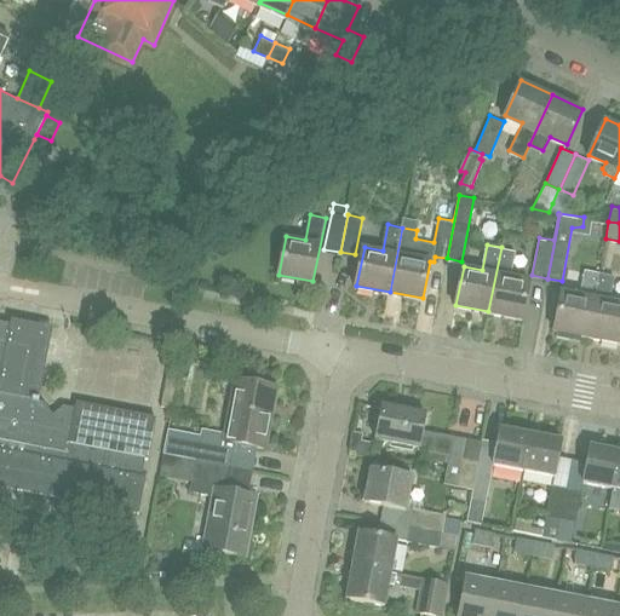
[(511,275),(516,249),(501,247),(488,311),(523,318),(530,280),(511,275)]
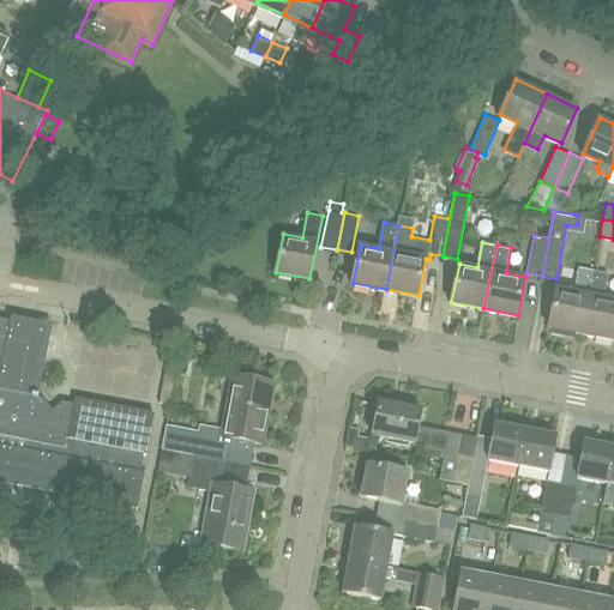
[(582,333),(594,270),(593,270),(594,263),(583,261),(582,267),(581,267),(576,291),(557,288),(549,326),(552,327),(551,331),(565,334),(566,330),(582,333)]
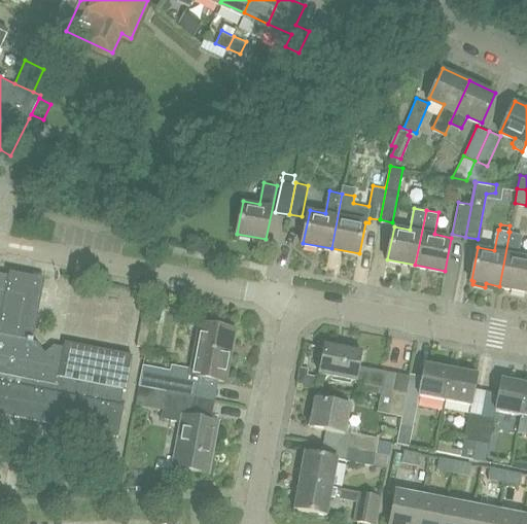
[(523,234),(510,232),(499,286),(526,290),(526,256),(519,254),(523,234)]
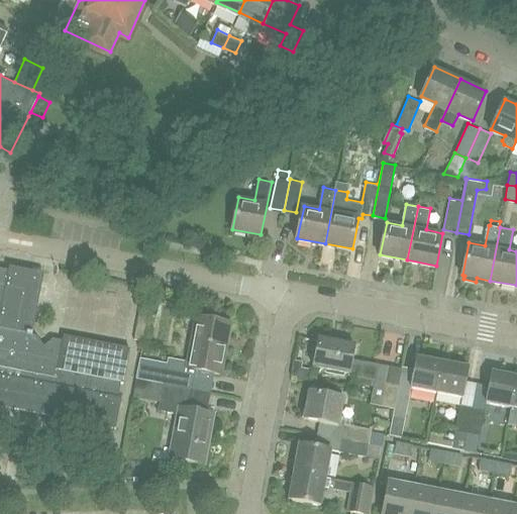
[(0,403),(116,426),(122,396),(118,396),(120,383),(123,383),(129,348),(63,334),(62,339),(53,338),(44,344),(36,333),(32,333),(44,272),(10,265),(9,269),(0,266),(0,403)]
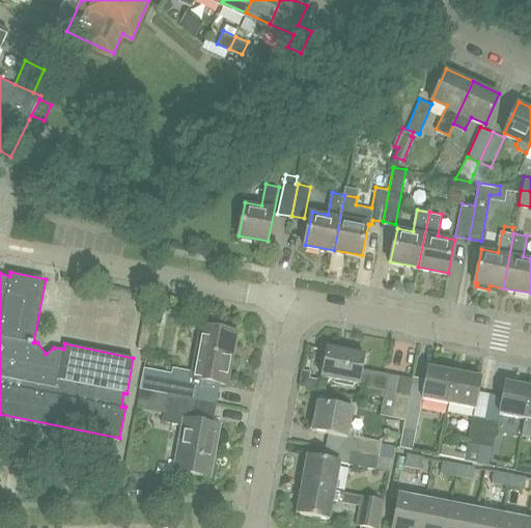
[(173,364),(169,387),(146,383),(145,388),(197,397),(200,377),(226,382),(235,329),(202,323),(194,368),(173,364)]
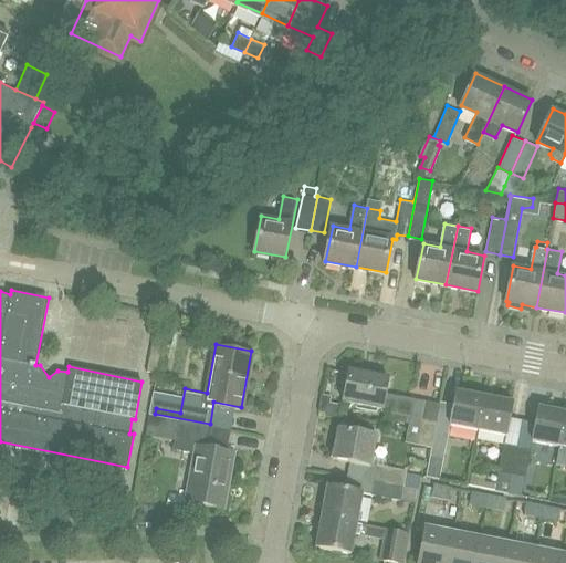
[(432,446),(441,399),(440,399),(440,403),(386,392),(388,376),(349,368),(343,399),(381,407),(381,409),(409,415),(405,440),(432,446)]
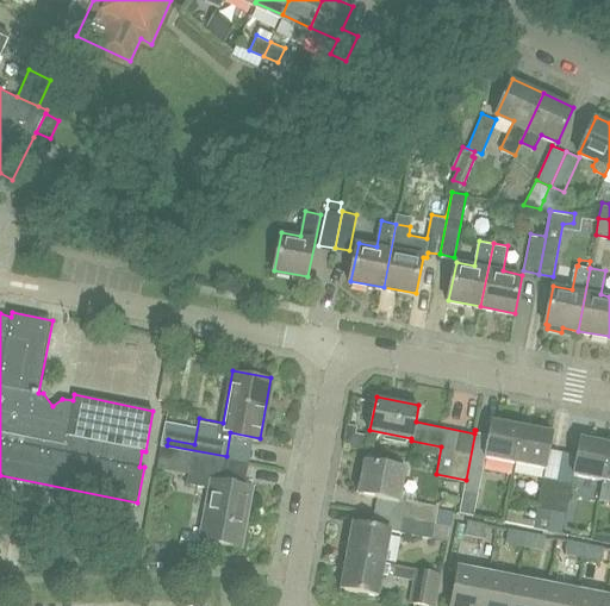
[(486,456),(516,461),(523,425),(491,419),(489,433),(475,430),(466,480),(464,493),(478,495),(486,456)]
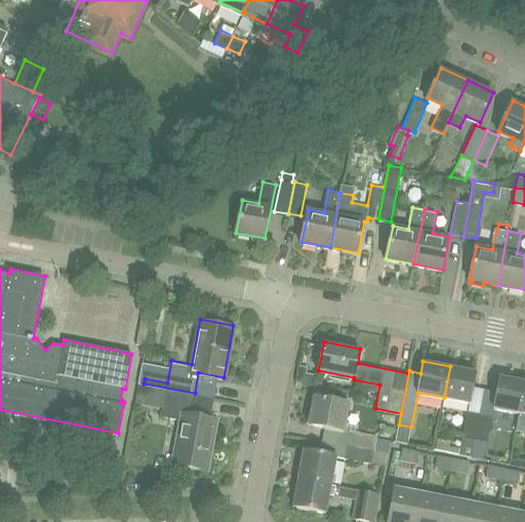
[(476,371),(450,366),(444,397),(469,402),(473,386),(476,371)]
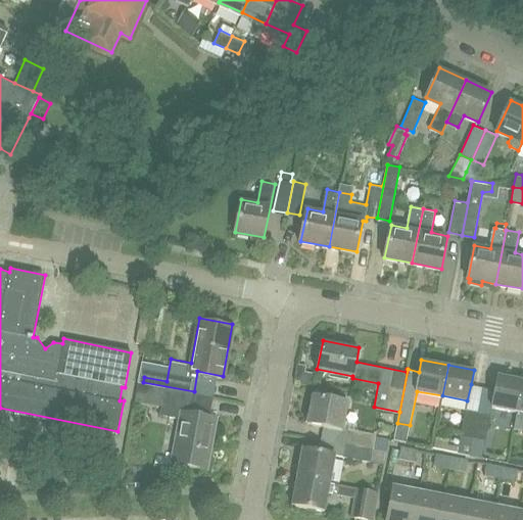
[(517,411),(522,380),(522,379),(497,375),(491,406),(517,411)]
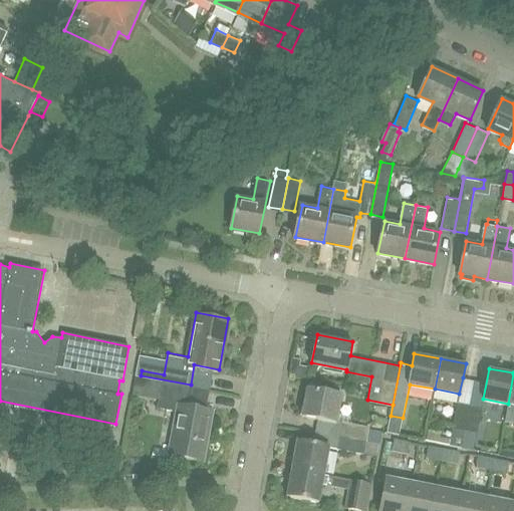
[(187,404),(191,385),(141,375),(139,391),(160,395),(158,406),(178,409),(170,453),(203,459),(212,409),(187,404)]
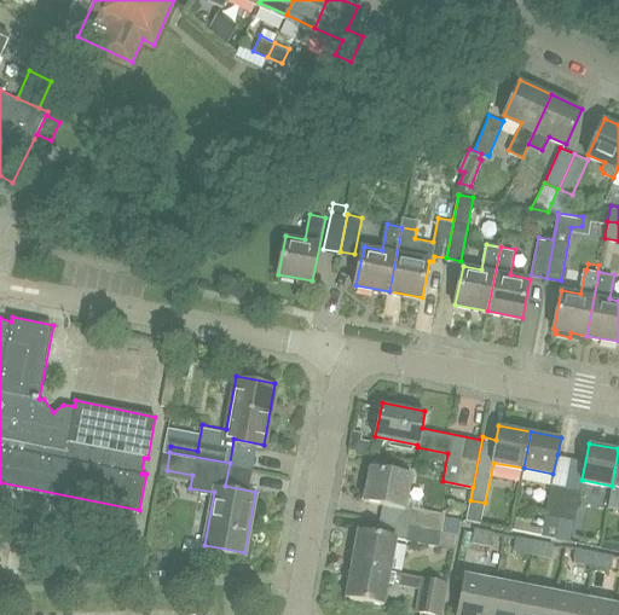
[(363,498),(404,506),(411,474),(370,465),(363,498)]
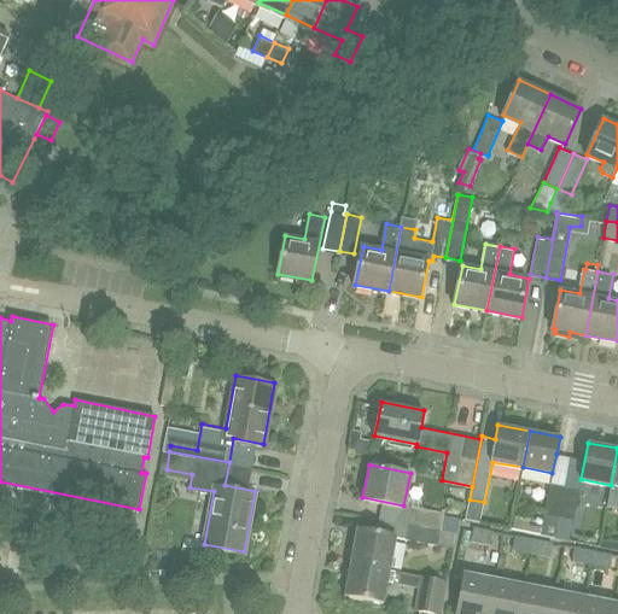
[(559,516),(564,486),(551,484),(544,513),(541,526),(529,524),(530,520),(514,516),(512,528),(526,532),(555,537),(559,516)]
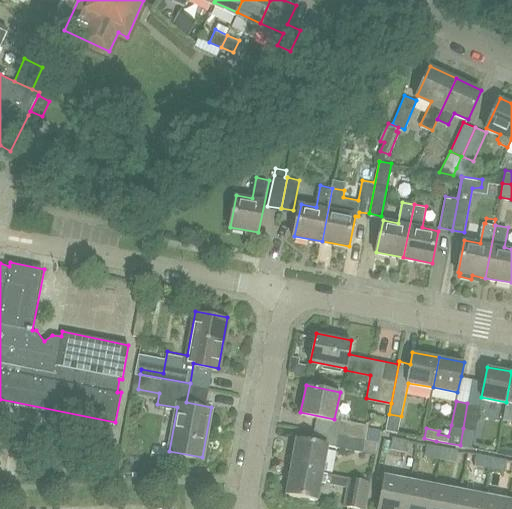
[(480,406),(467,403),(463,428),(475,430),(480,406)]
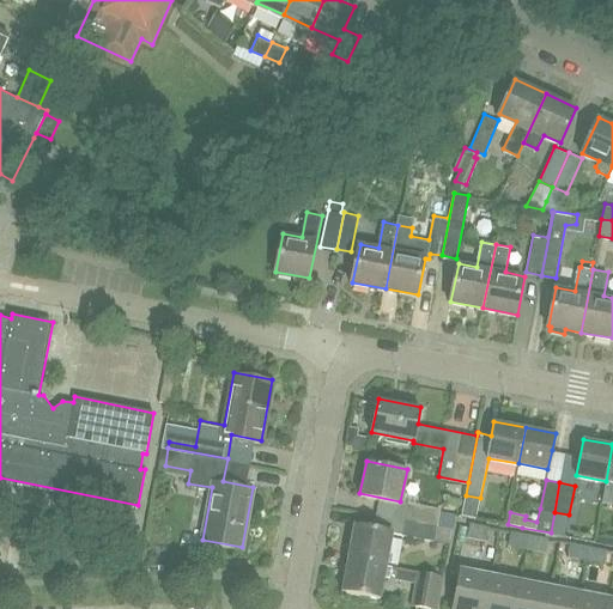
[(455,513),(441,511),(441,507),(407,501),(404,518),(451,528),(455,513)]
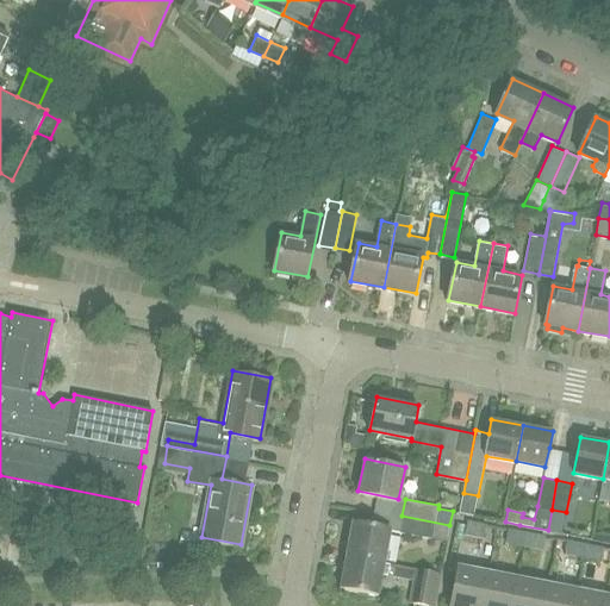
[(447,539),(449,525),(402,516),(399,530),(447,539)]
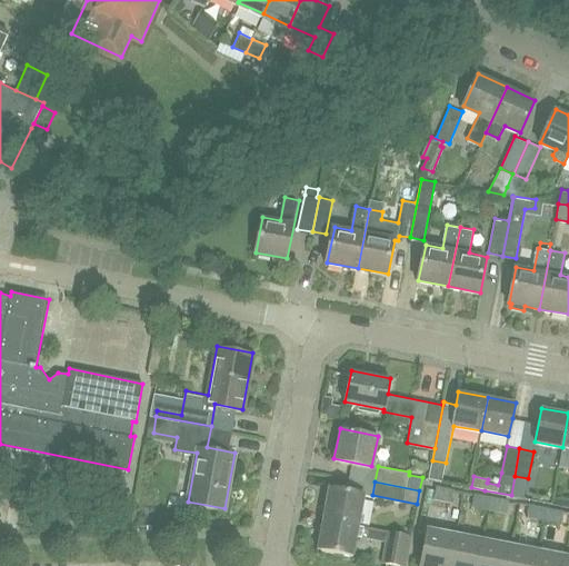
[(433,498),(452,502),(453,489),(436,485),(433,498)]
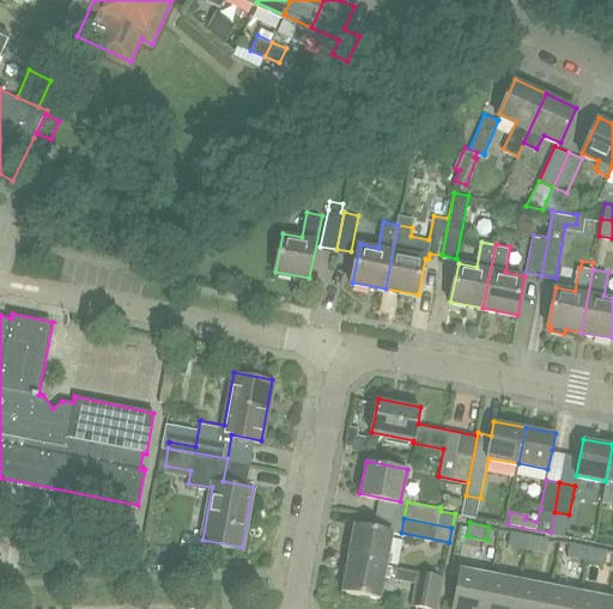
[(354,523),(347,556),(387,564),(393,530),(354,523)]
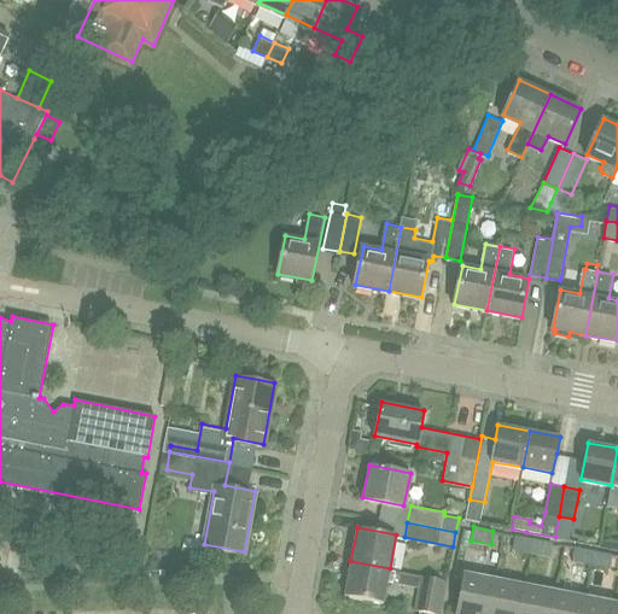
[(531,551),(534,538),(514,534),(513,548),(531,551)]
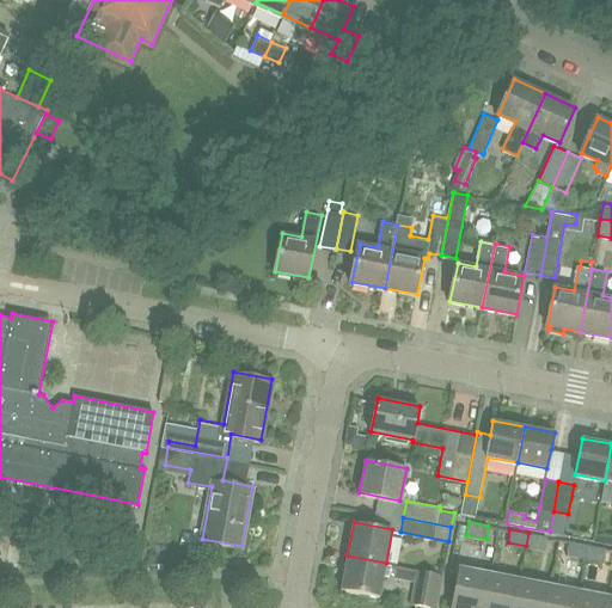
[(546,536),(528,533),(526,546),(545,550),(546,536)]
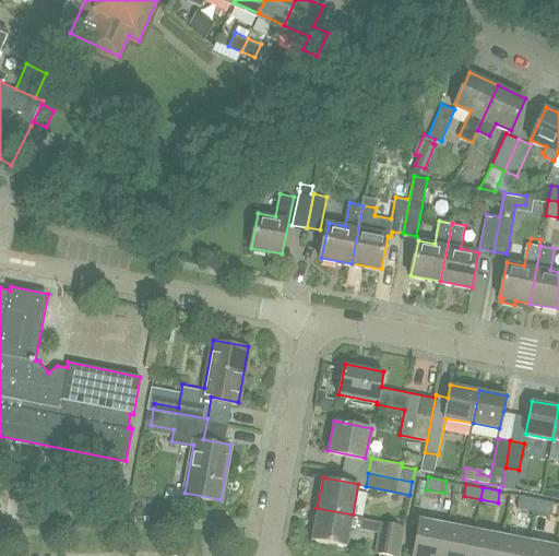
[(535,510),(537,498),(520,494),(518,507),(535,510)]
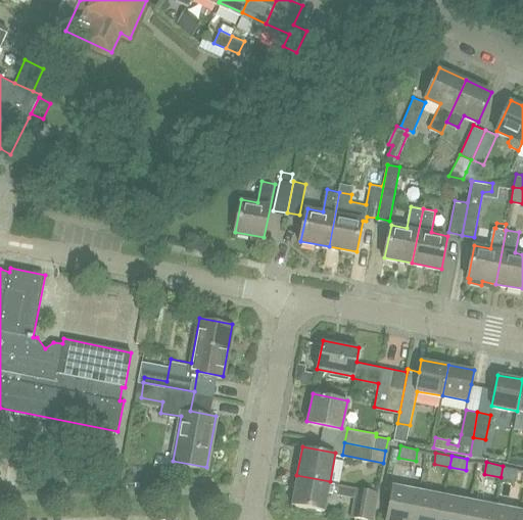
[(518,469),(503,466),(501,477),(516,480),(518,469)]
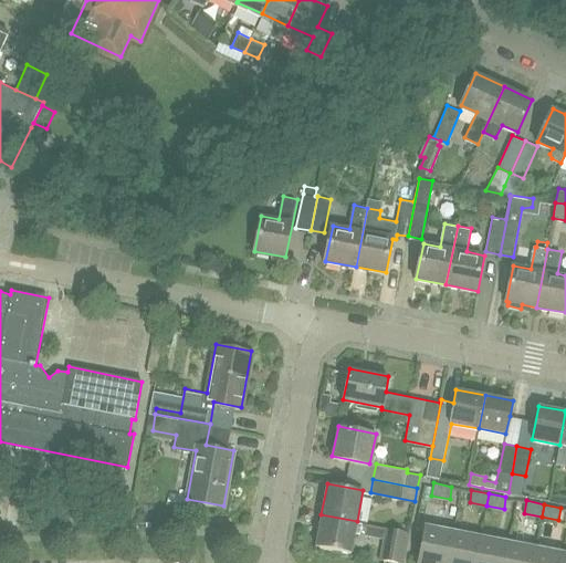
[(352,550),(357,522),(357,521),(321,514),(315,543),(352,550)]
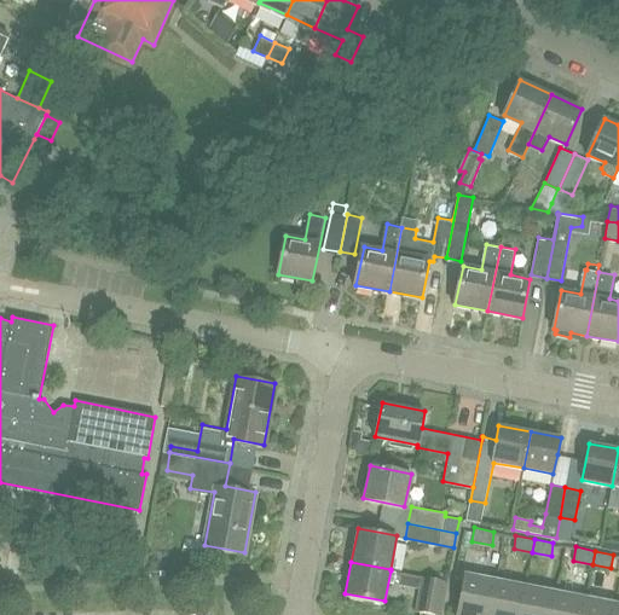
[(487,614),(495,581),(464,575),(456,614),(487,614)]
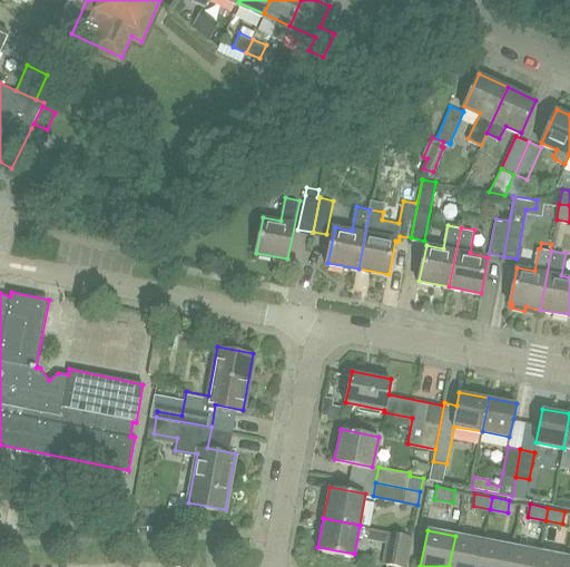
[(405,566),(412,537),(389,531),(383,563),(402,566),(405,566)]
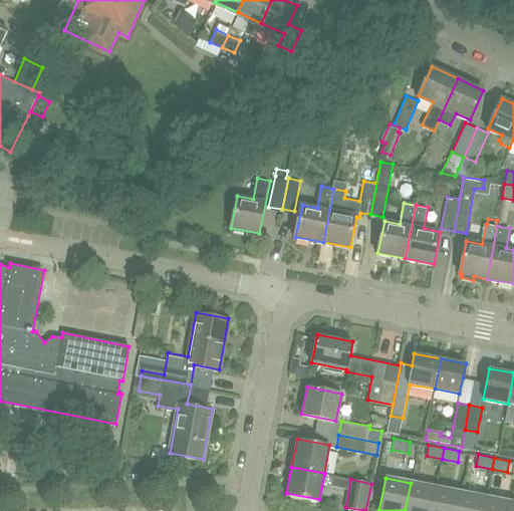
[(431,510),(436,488),(411,483),(405,510),(431,510)]
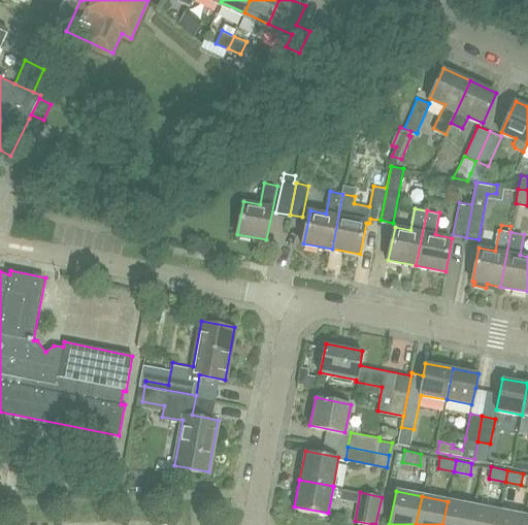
[(469,524),(473,506),(448,501),(442,524),(469,524)]
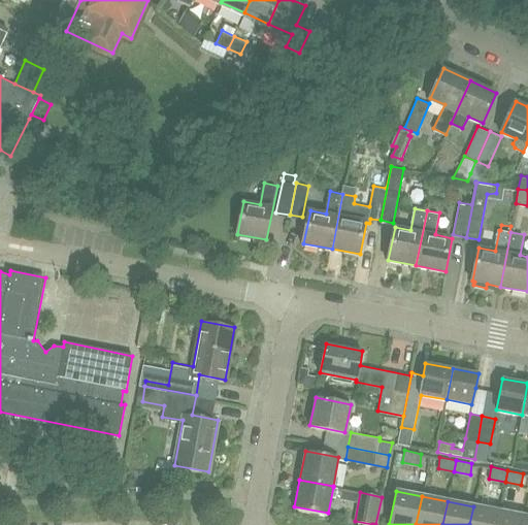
[(496,524),(499,512),(473,506),(469,524),(496,524)]
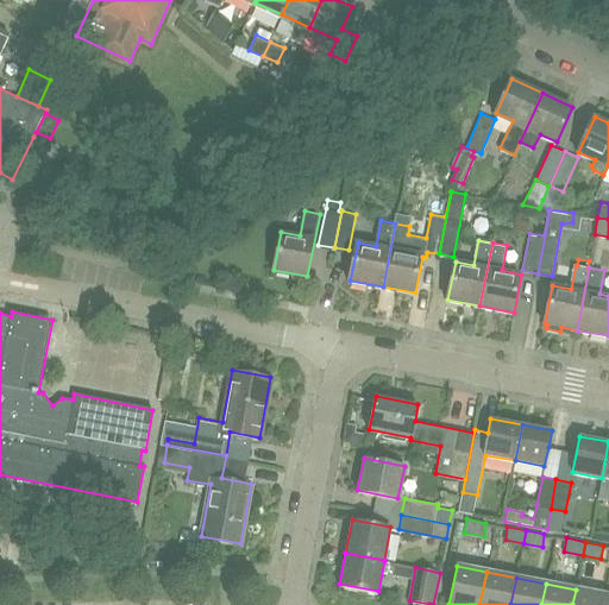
[(603,604),(606,596),(576,590),(572,604),(603,604)]
